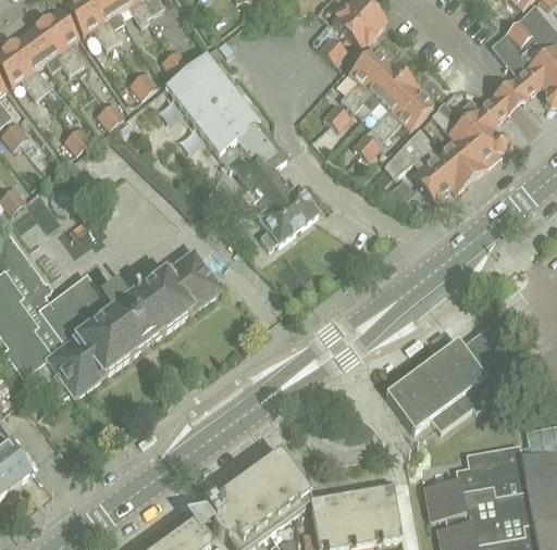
[(76,0),(65,7),(83,35),(94,27),(108,48),(114,45),(86,0),(76,0)]
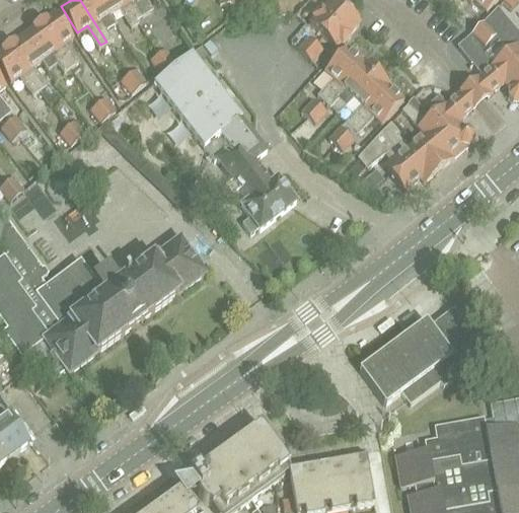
[(117,20),(110,11),(103,0),(80,0),(106,42),(114,38),(106,26),(117,20)]
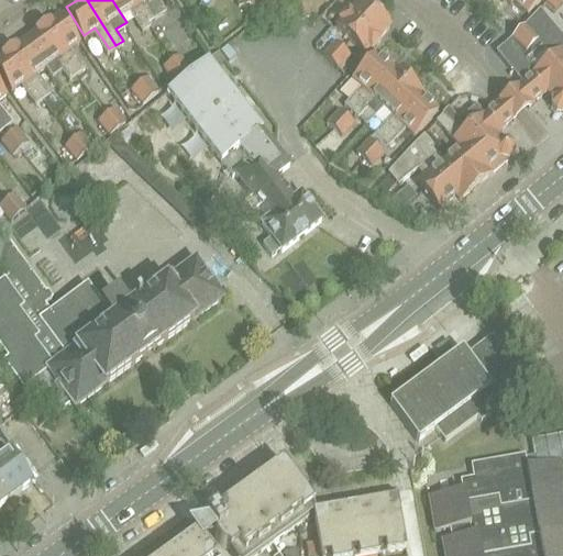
[(150,23),(147,19),(135,0),(112,0),(120,12),(129,7),(142,28),(150,23)]
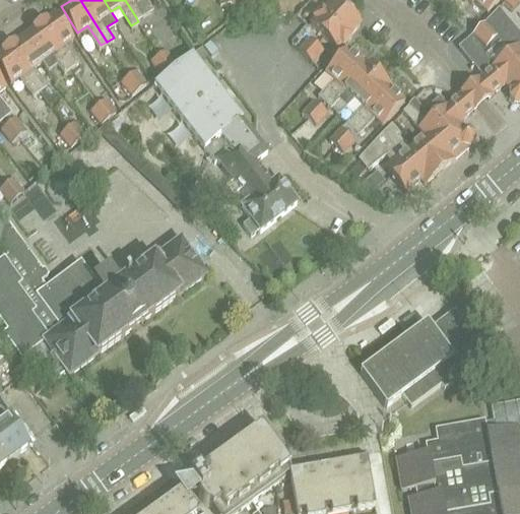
[(125,0),(136,17),(143,13),(153,8),(148,0),(125,0)]
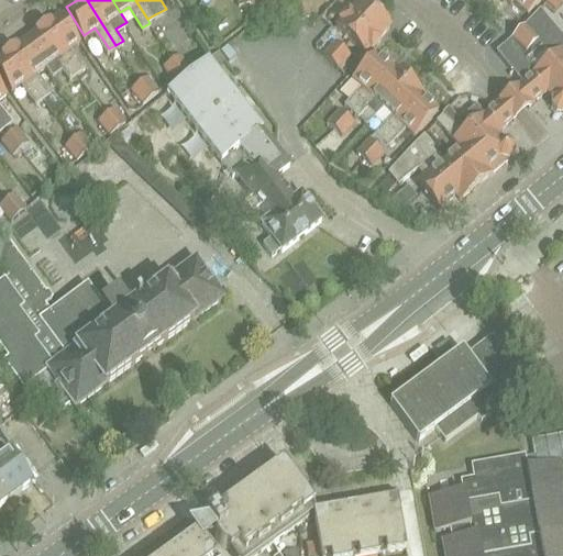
[(309,0),(294,1),(295,14),(310,13),(309,0)]
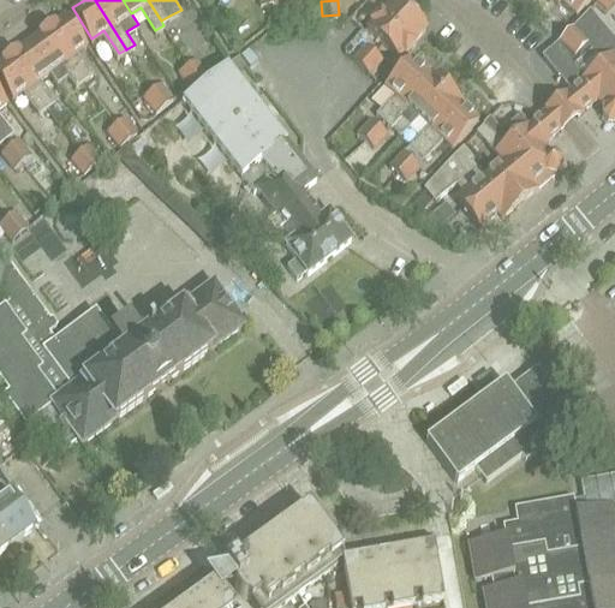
[(369,25),(383,39),(410,10),(399,0),(389,0),(383,7),(381,6),(371,18),(374,21),(369,25)]
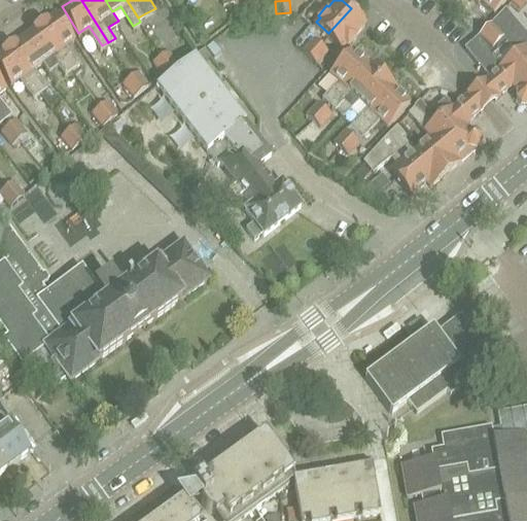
[(484,0),(493,8),(500,0),(484,0)]
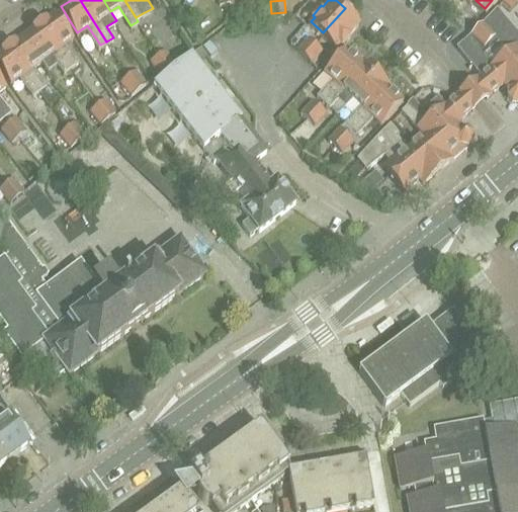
[(517,99),(517,28),(497,4),(476,27),(473,30),(472,29),(456,44),(481,73),(478,76),(475,79),(467,84),(480,100),(486,95),(488,94),(491,91),(494,88),(504,81),(509,87),(508,93),(511,98),(517,99)]
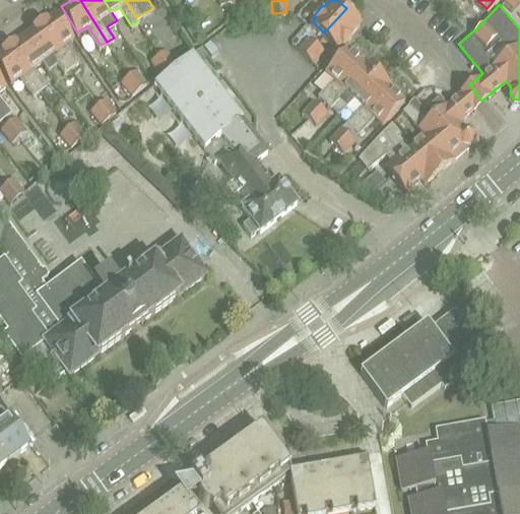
[(360,20),(346,8),(324,33),(337,45),(340,42),(342,44),(351,34),(350,31),(360,20)]
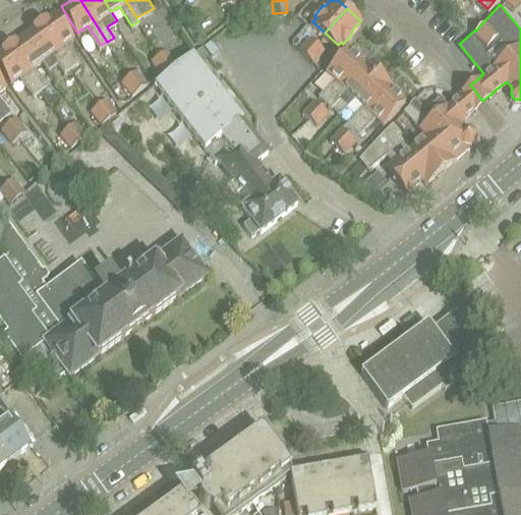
[(40,21),(69,62),(71,66),(78,61),(64,42),(74,35),(56,10),(40,21)]
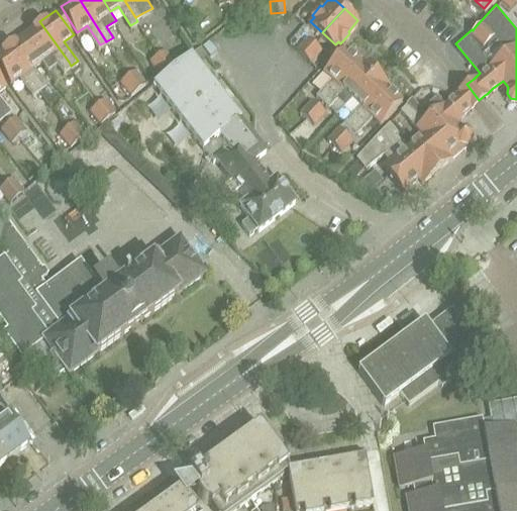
[(24,32),(42,59),(47,67),(58,60),(65,70),(71,66),(69,62),(39,21),(24,32)]
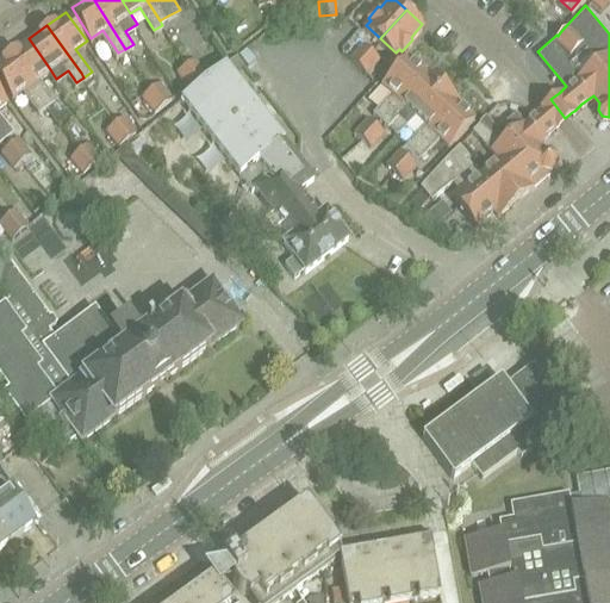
[(29,38),(10,53),(44,100),(47,104),(54,98),(39,78),(50,69),(29,38)]
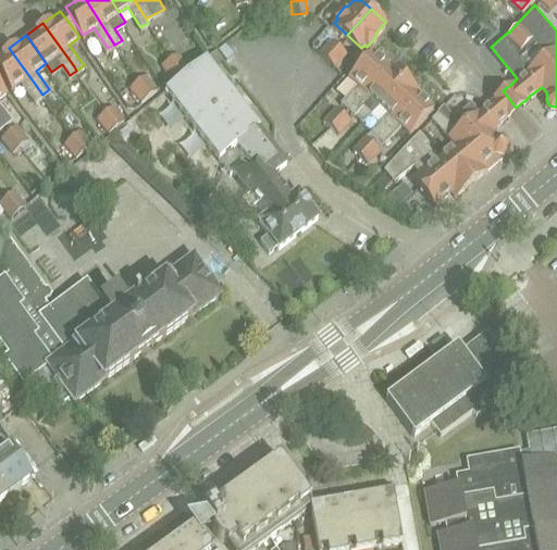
[(318,50),(325,57),(327,55),(339,44),(331,36),(318,50)]
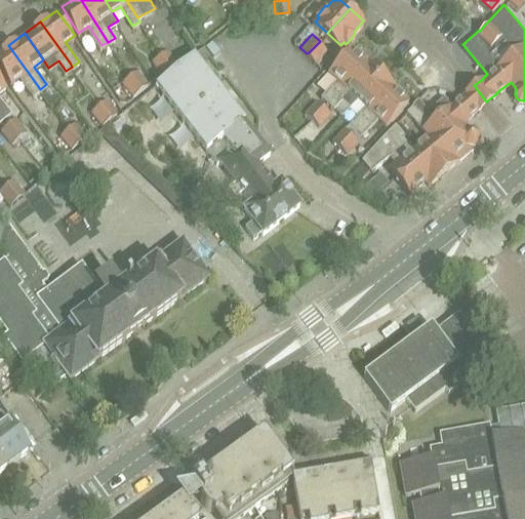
[(327,48),(320,41),(309,52),(317,60),(327,48)]
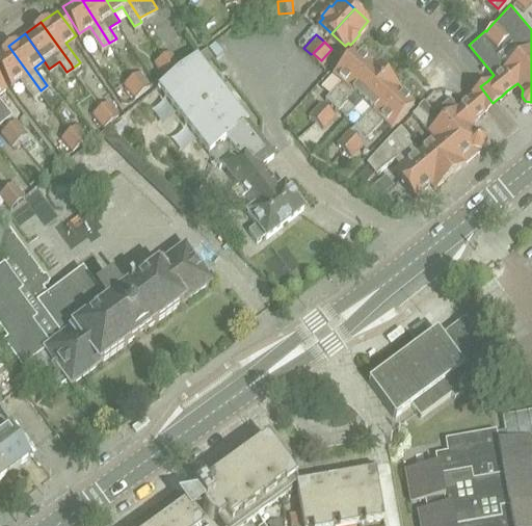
[(41,90),(38,87),(8,46),(0,51),(0,67),(11,83),(21,77),(42,106),(49,101),(41,90)]
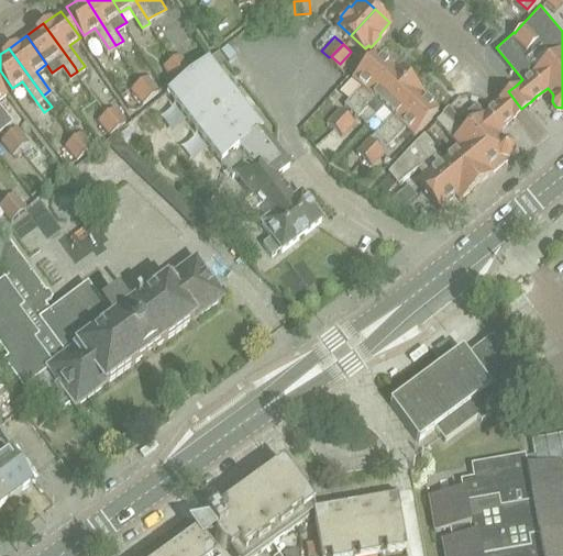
[(344,101),(351,107),(353,103),(394,62),(392,59),(389,62),(376,49),(353,75),(362,82),(344,101)]
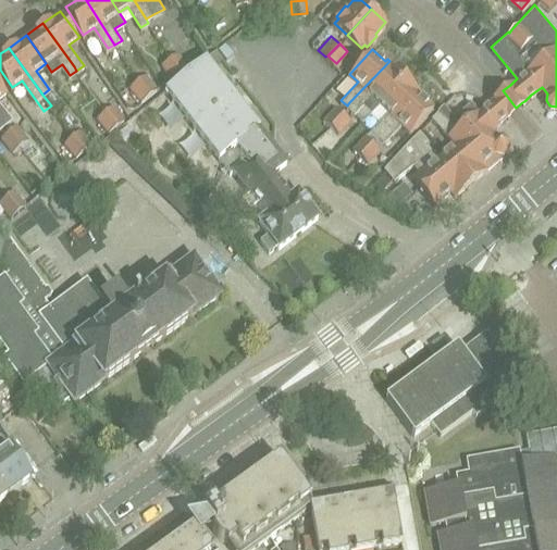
[(178,50),(170,55),(180,72),(189,66),(178,50)]
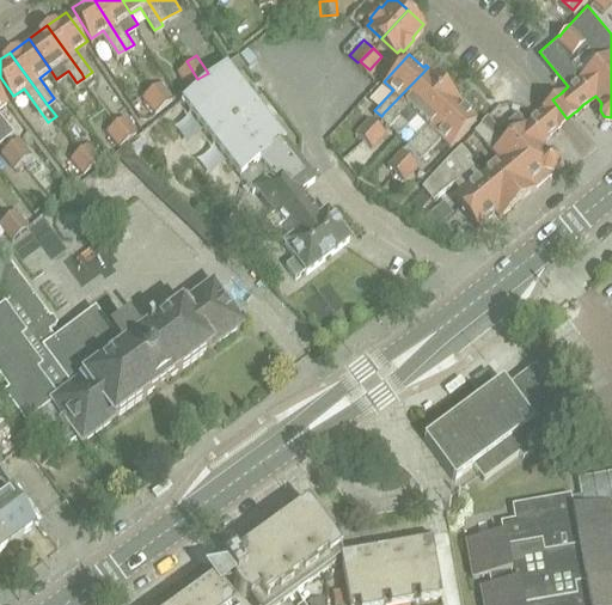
[(188,85),(197,79),(187,61),(176,68),(188,85)]
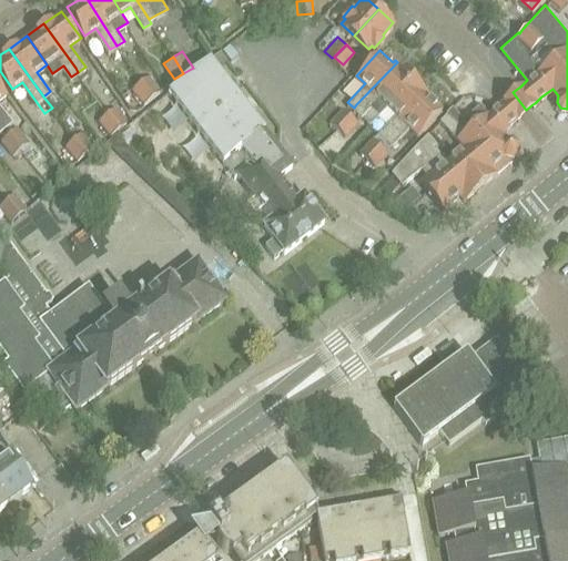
[(183,108),(225,75),(211,57),(169,89),(183,108)]
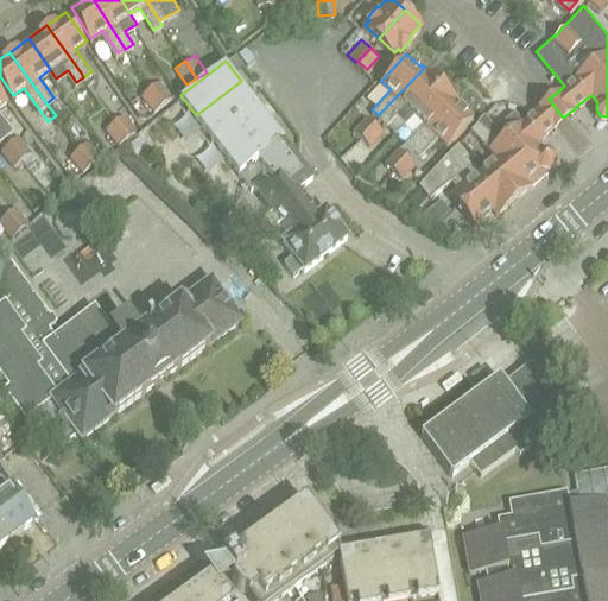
[(441,82),(425,67),(381,112),(379,115),(386,122),(396,113),(404,121),(413,112),(441,82)]
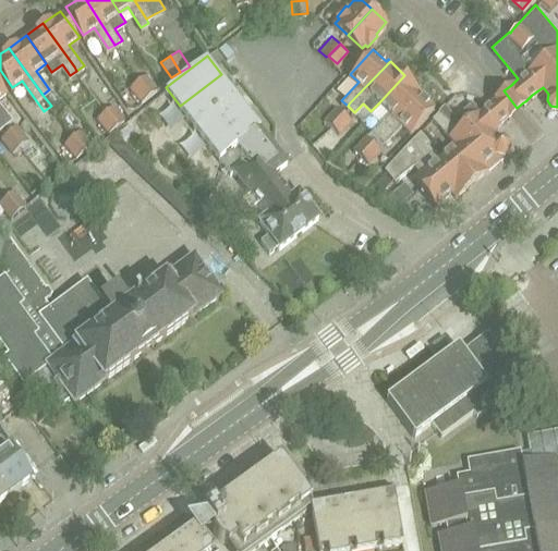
[(146,71),(137,77),(148,93),(158,86),(146,71)]
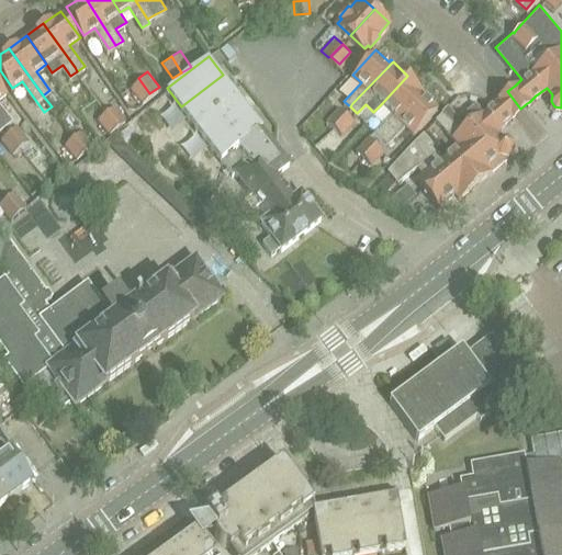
[(223,75),(181,106),(222,159),(232,171),(234,170),(253,193),(246,199),(251,206),(258,202),(268,214),(261,219),(270,233),(262,239),(270,249),(279,244),(281,246),(321,215),(301,190),(294,194),(276,171),(289,160),(223,75)]
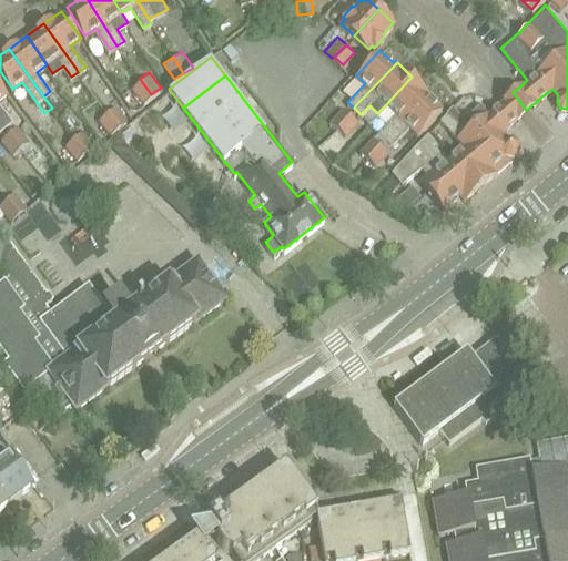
[(384,136),(387,133),(427,90),(412,77),(386,104),(395,112),(377,131),(384,136)]
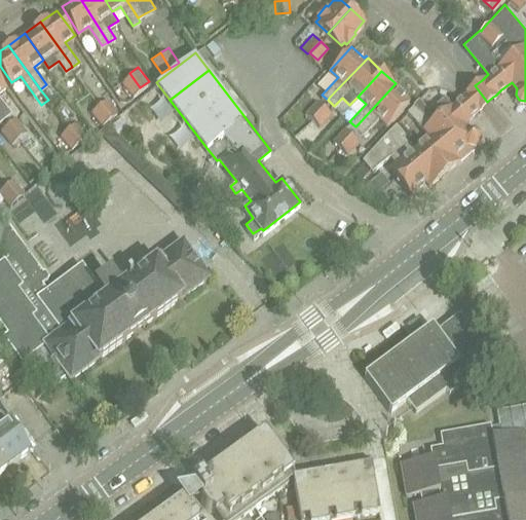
[(140,87),(129,73),(121,80),(132,94),(140,87)]
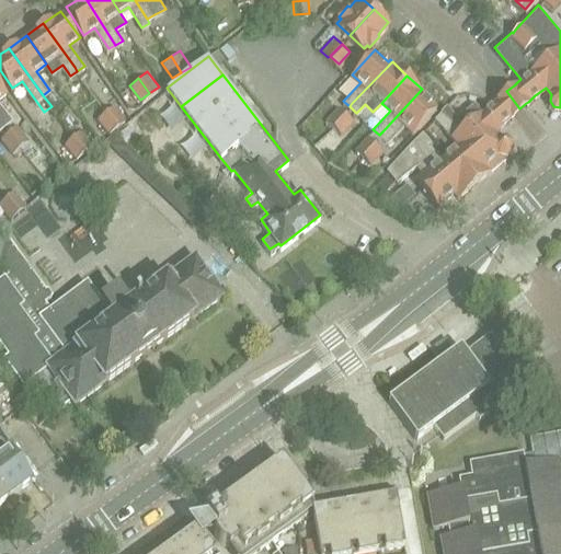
[(0,116),(3,120),(6,124),(12,118),(0,103),(0,96),(7,91),(0,83),(0,116)]
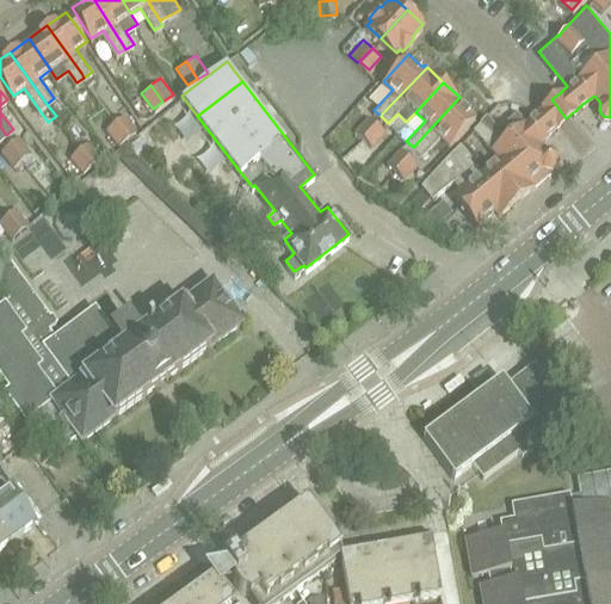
[(420,154),(424,149),(438,134),(448,143),(474,115),(458,102),(462,99),(460,97),(417,143),(413,147),(420,154)]
